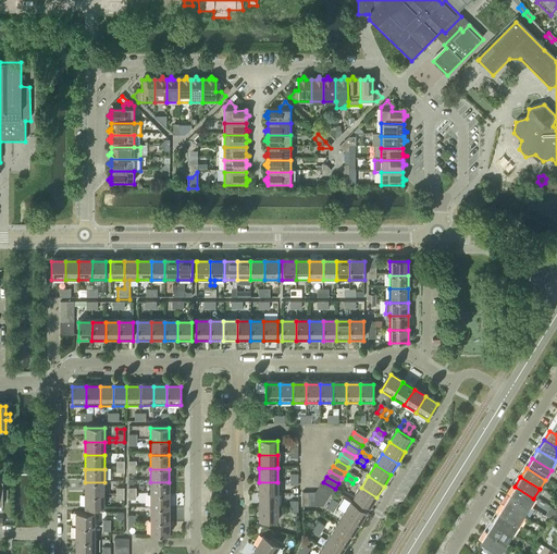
[(353,483),(346,479),(343,483),(349,488),(353,483)]
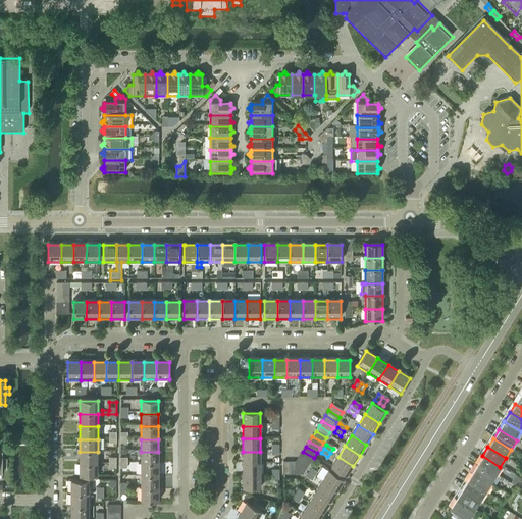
[(80,452),(80,465),(98,464),(98,452),(80,452)]
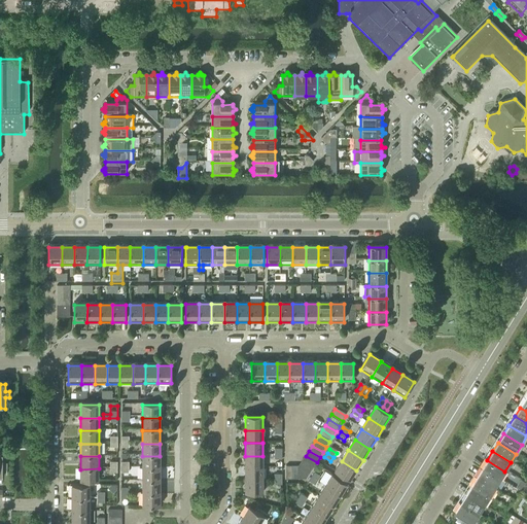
[(142,456),(142,468),(161,468),(160,456),(142,456)]
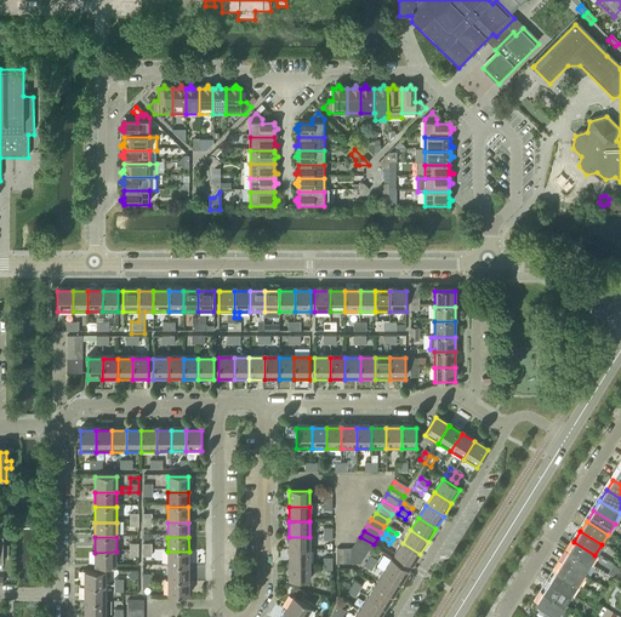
[(289,537),(289,552),(309,552),(309,537),(289,537)]
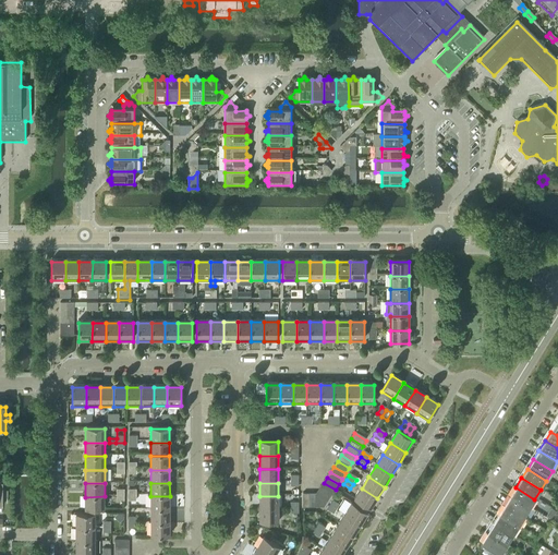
[(320,489),(331,496),(336,490),(324,483),(320,489)]
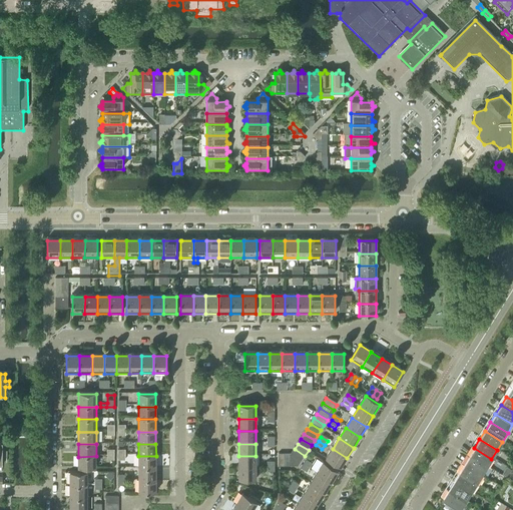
[(486,467),(491,459),(474,448),(469,457),(486,467)]
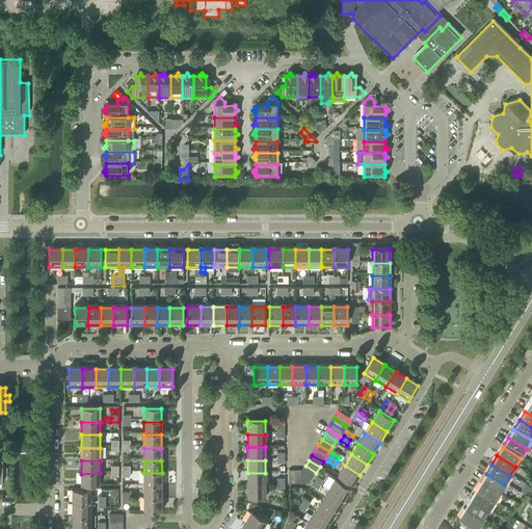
[(301,472),(301,485),(309,485),(316,473),(306,466),(301,472)]
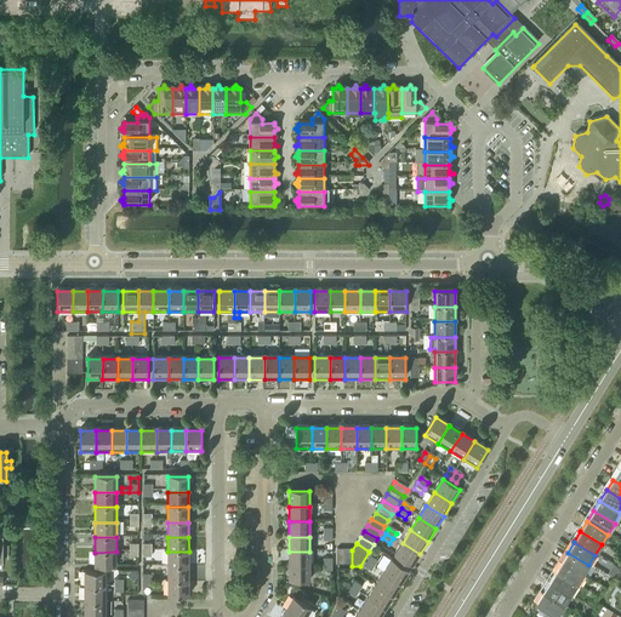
[(411,567),(420,554),(403,543),(394,556),(411,567)]
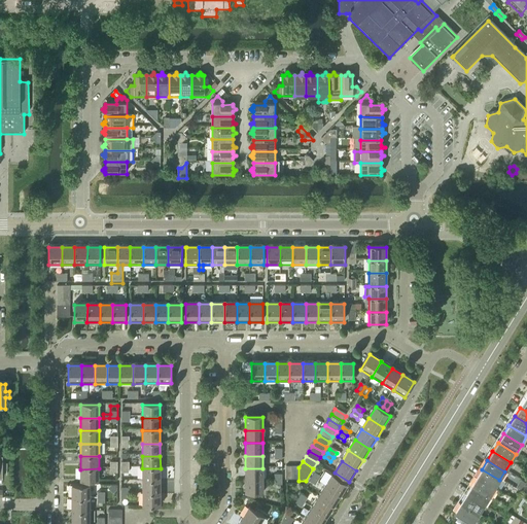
[(99,482),(99,468),(80,469),(80,482),(99,482)]
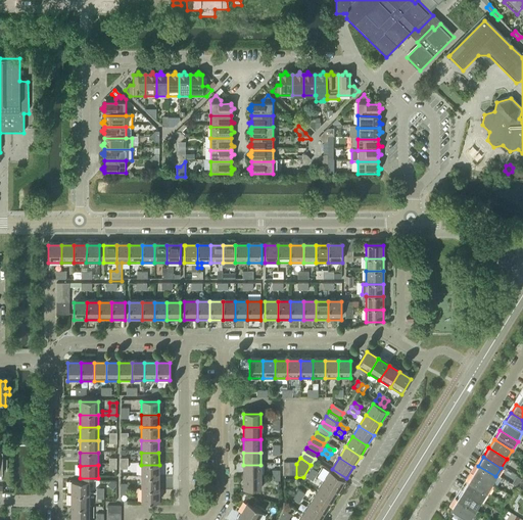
[(141,465),(141,478),(159,478),(159,465),(141,465)]
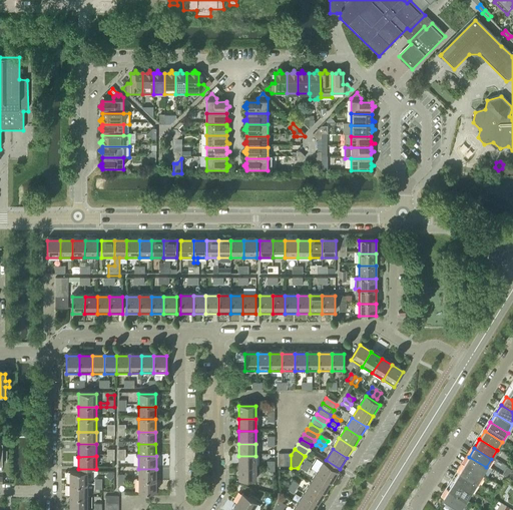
[(238,456),(238,468),(255,468),(255,456),(238,456)]
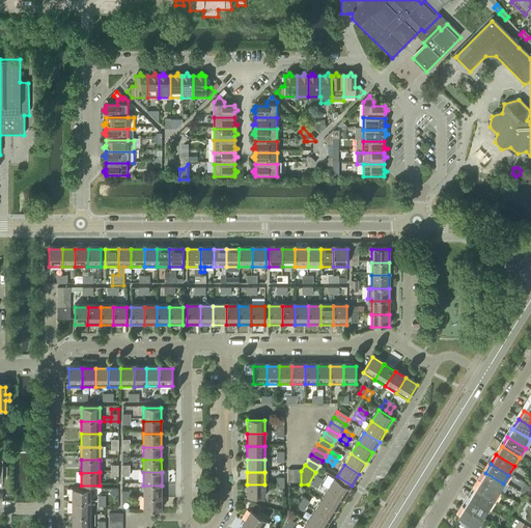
[(498,493),(503,483),(485,473),(480,481),(498,493)]
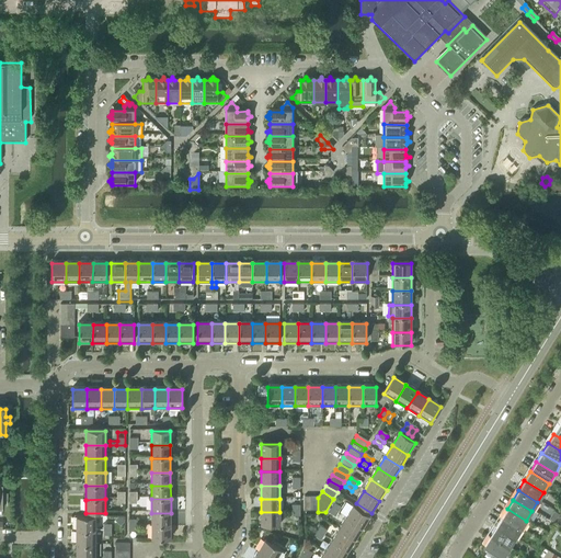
[(354,507),(346,519),(363,528),(369,516),(354,507)]
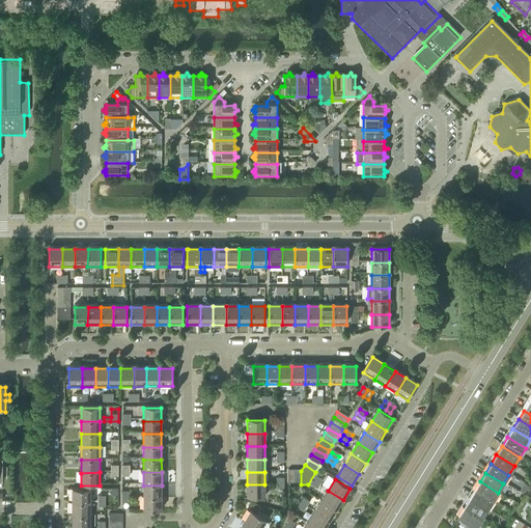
[(493,502),(498,493),(480,481),(474,491),(493,502)]
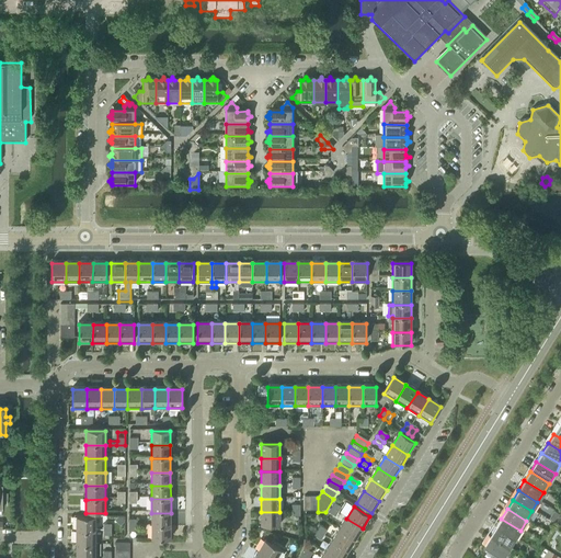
[(338,513),(332,510),(325,519),(332,522),(338,513)]
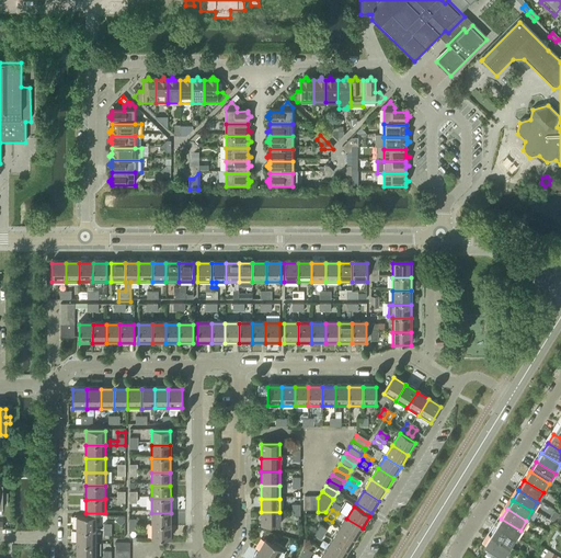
[(279,512),(261,512),(261,526),(279,526),(279,512)]
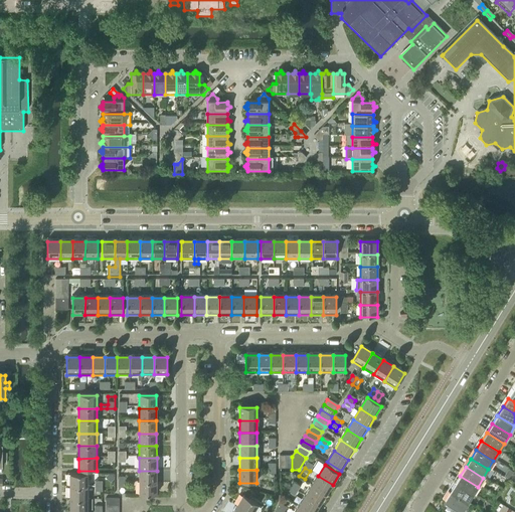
[(139,471),(139,483),(157,483),(157,471),(139,471)]
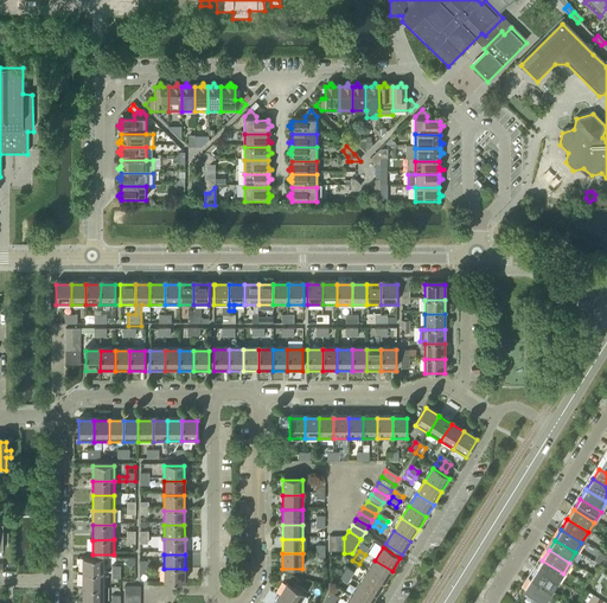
[(599,556),(594,563),(600,566),(600,565),(605,558),(599,556)]
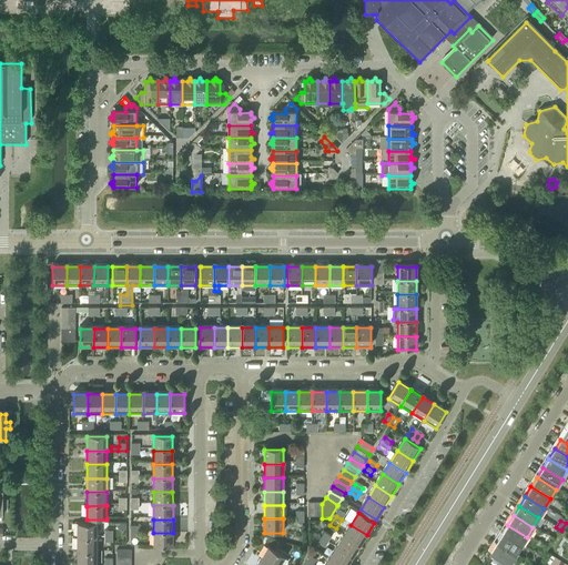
[(78,524),(78,538),(97,538),(97,524),(78,524)]
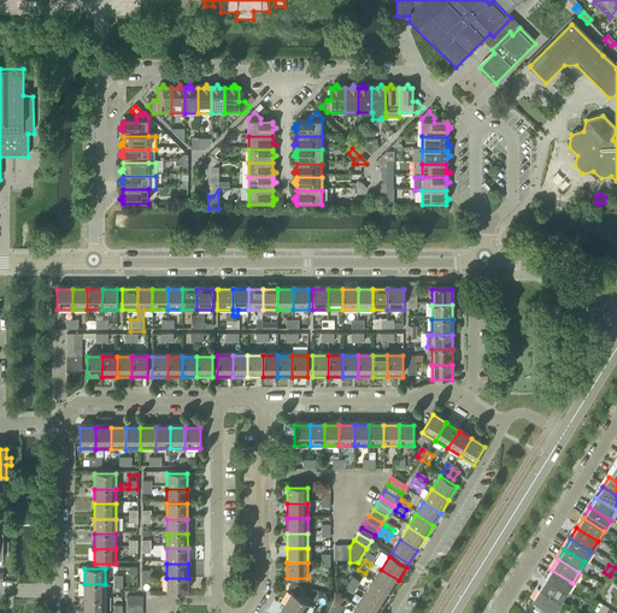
[(381,570),(374,583),(391,594),(399,581),(381,570)]
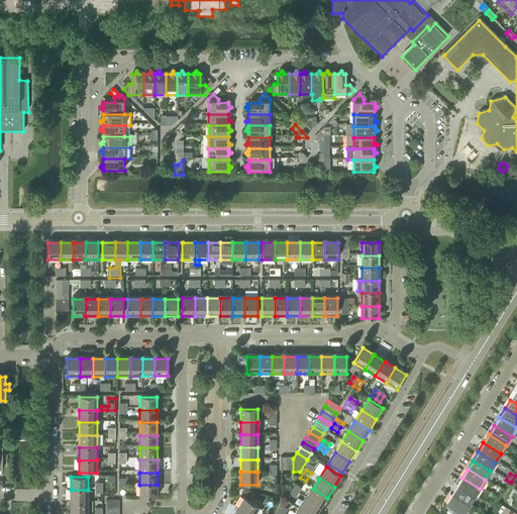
[(474,497),(480,489),(461,478),(456,486),(474,497)]
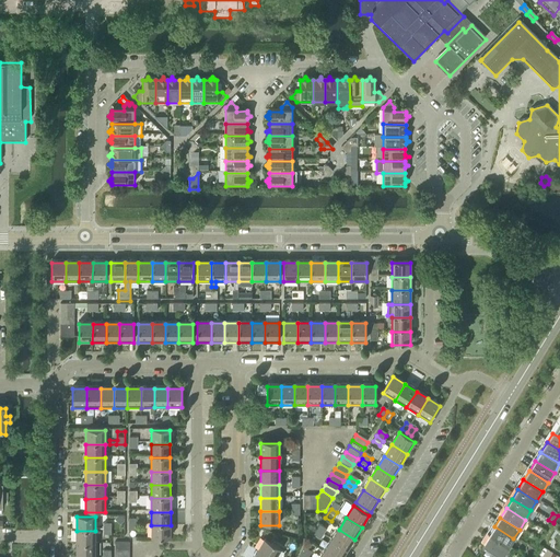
[(171,525),(151,525),(151,540),(171,540),(171,525)]
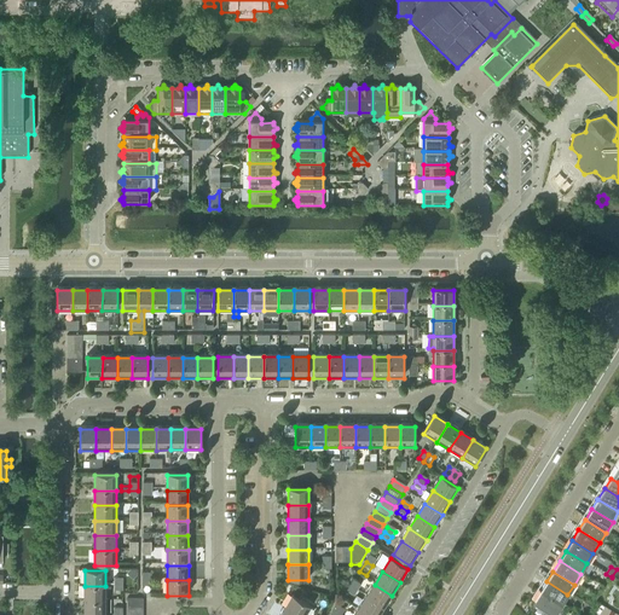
[(547,581),(541,592),(561,604),(567,595),(547,581)]
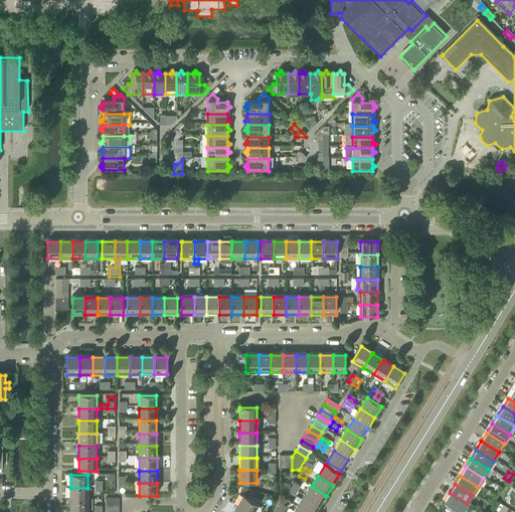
[(291,489),(297,493),(300,488),(294,485),(291,489)]
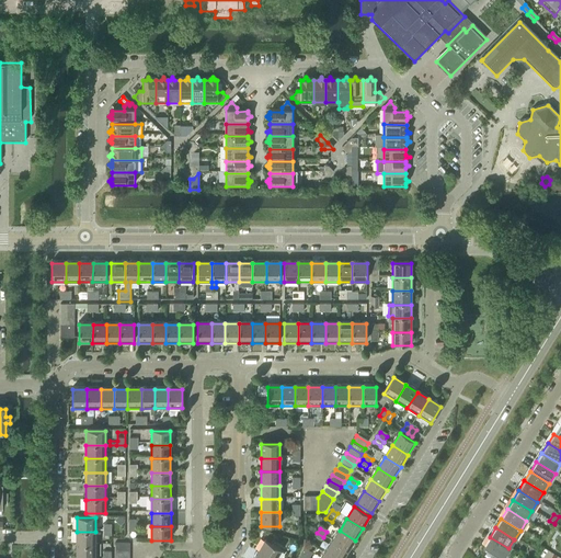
[(340,531),(332,542),(348,551),(355,541),(340,531)]
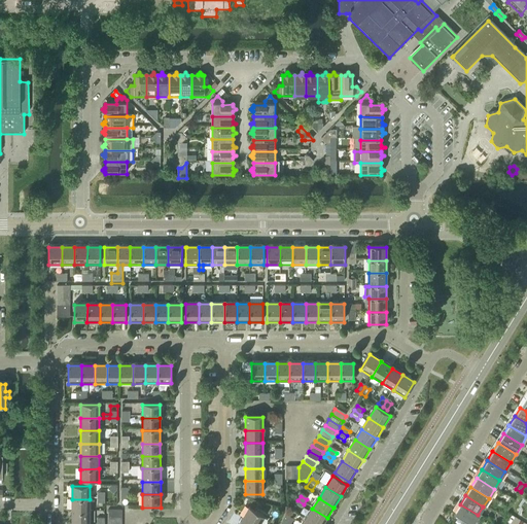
[(72,499),(72,512),(90,512),(90,499),(72,499)]
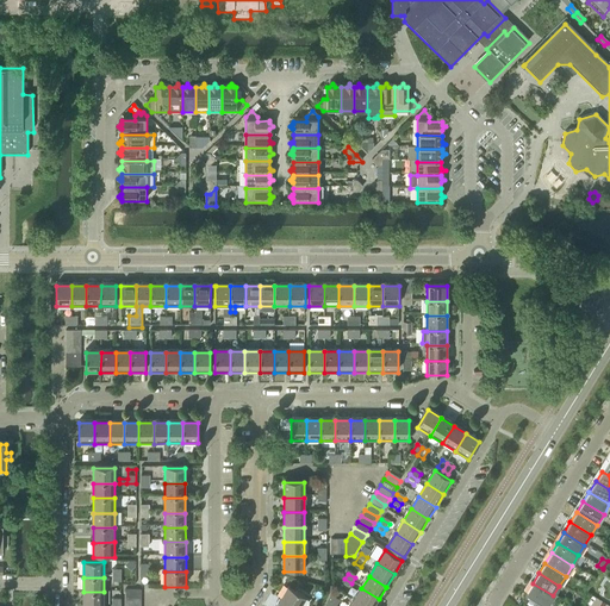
[(352,583),(344,579),(342,585),(349,588),(352,583)]
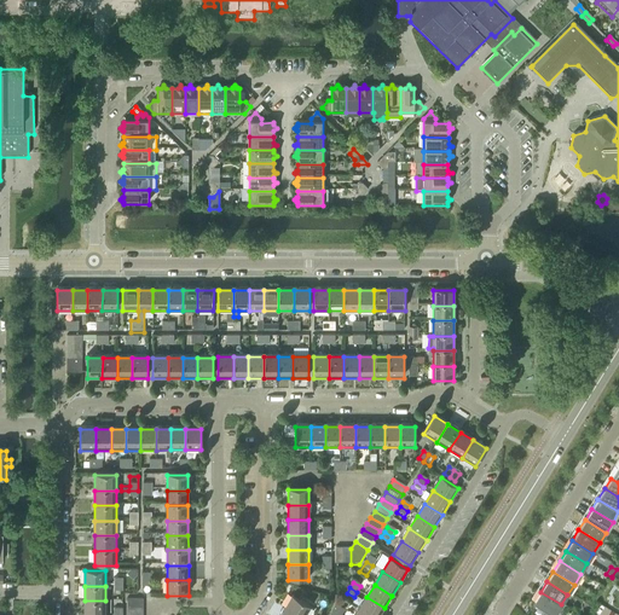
[(561,604),(541,592),(533,603),(547,610),(544,614),(561,614),(566,608),(561,604)]
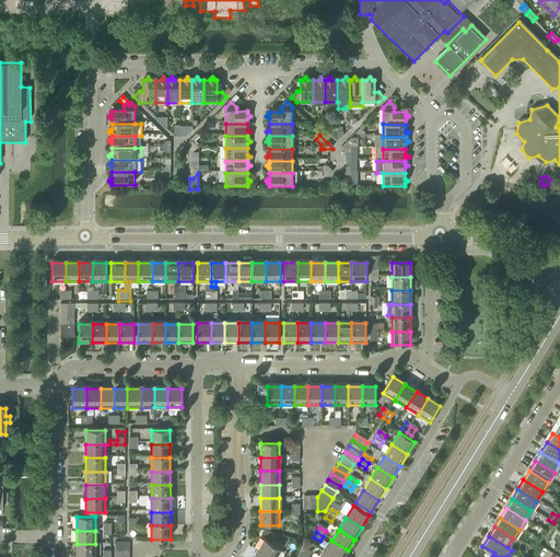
[(257,553),(263,556),(276,556),(280,550),(265,541),(257,553)]
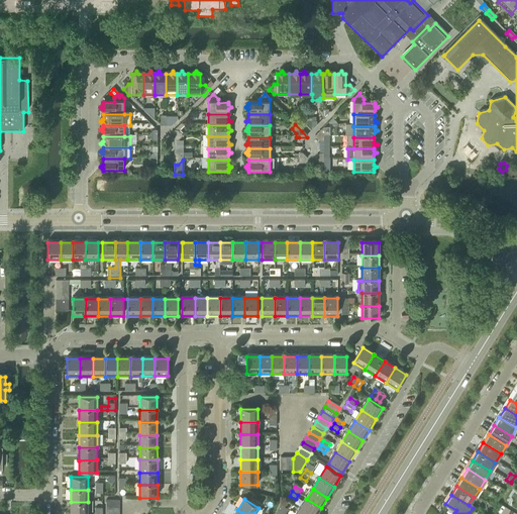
[(306,499),(300,510),(305,513),(317,513),(321,508),(306,499)]
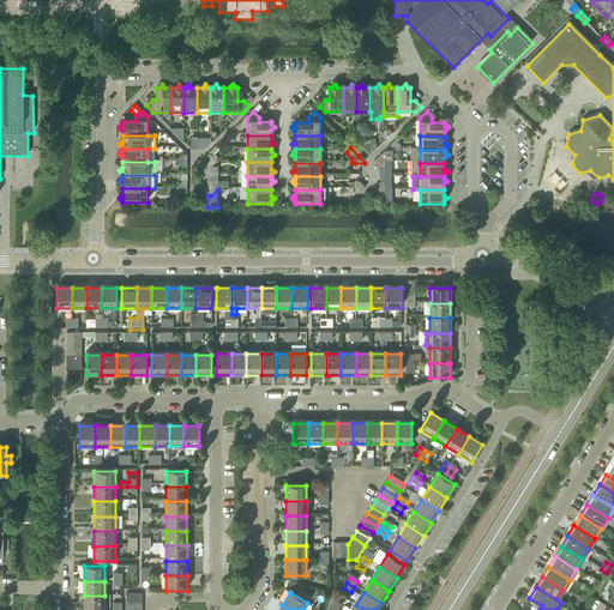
[(84,596),(83,609),(104,609),(104,596),(84,596)]
